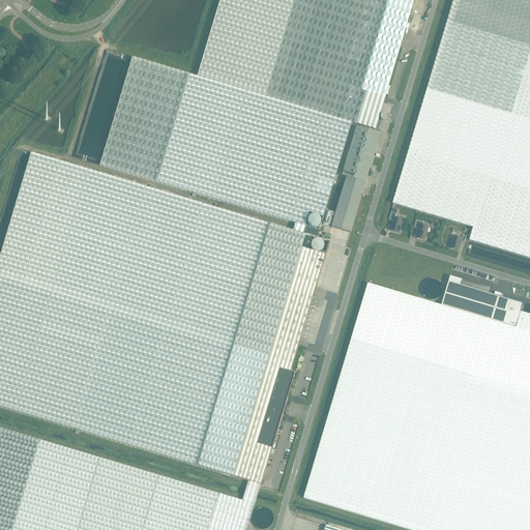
[(414,0),(219,0),(197,78),(133,58),(99,166),(295,224),(304,227),(310,213),(323,217),(351,123),(376,129),(414,0)]
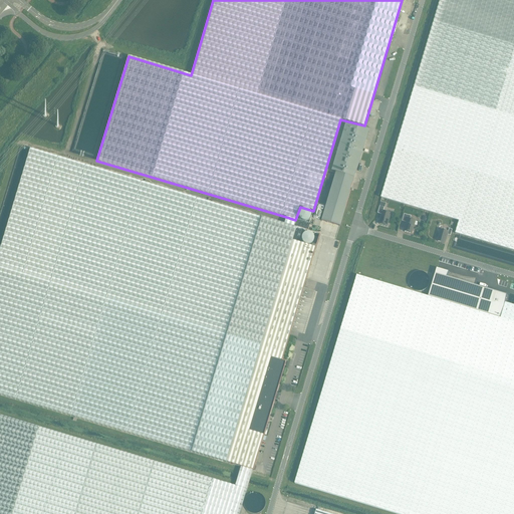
[(513,0),(440,0),(381,198),(459,221),(456,234),(513,250),(513,0)]
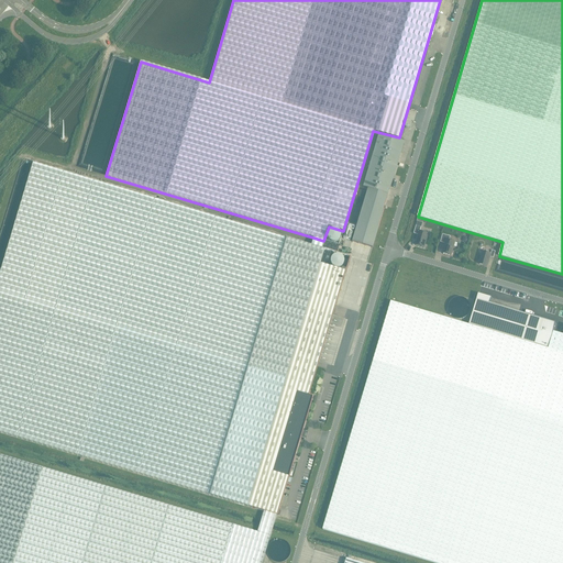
[(367,188),(352,242),(373,247),(405,142),(378,134),(363,187),(367,188)]
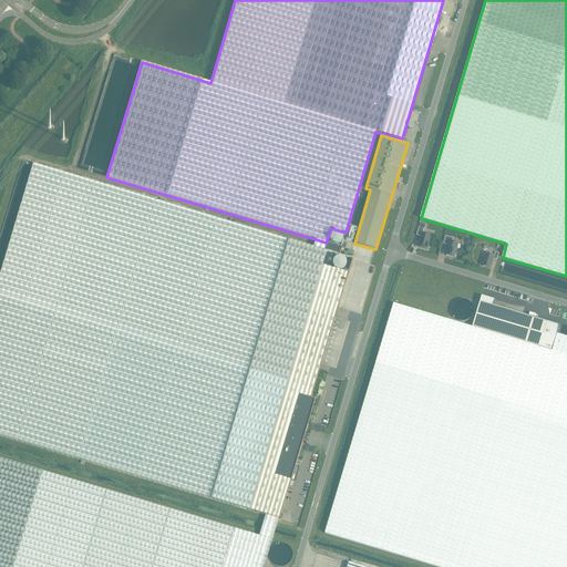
[(33,164),(0,274),(0,435),(265,515),(278,518),(279,519),(282,509),(303,440),(306,441),(308,434),(306,433),(316,399),(311,398),(312,393),(320,364),(334,317),(348,274),(322,266),(327,251),(323,250),(313,248),(33,164)]
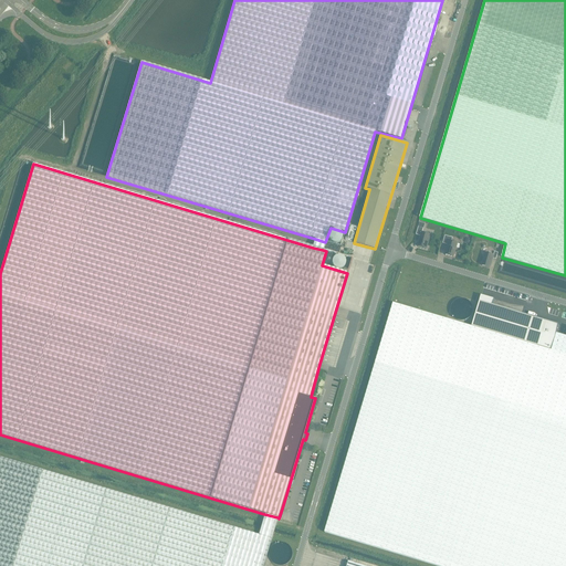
[(418,247),(427,249),(430,236),(422,232),(423,229),(418,227),(416,234),(421,237),(418,247)]
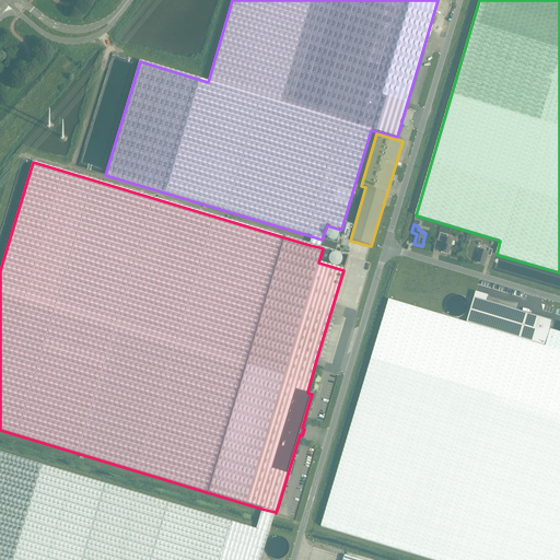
[(440,234),(438,241),(443,242),(440,252),(448,255),(453,241),(446,240),(447,235),(441,233),(440,234)]
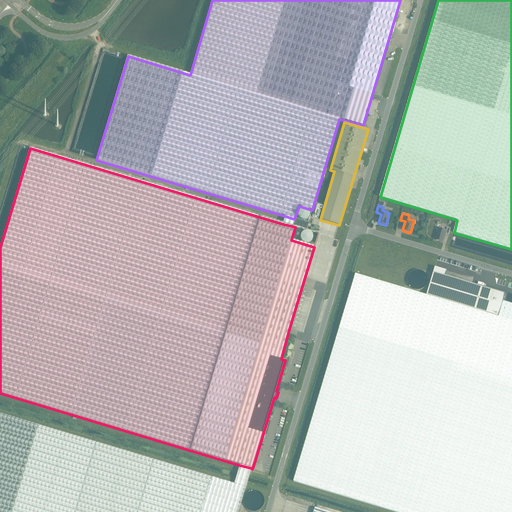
[(283,224),(292,226),(294,219),(285,216),(283,224)]
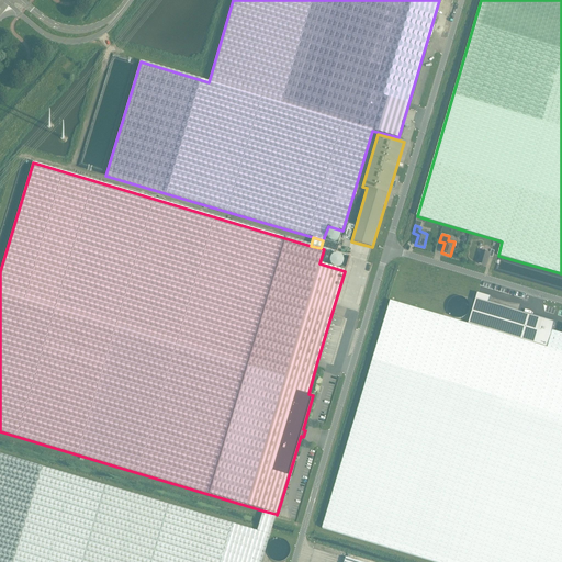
[(478,263),(486,266),(490,257),(493,258),(495,251),(492,250),(491,254),(482,251),(478,263)]
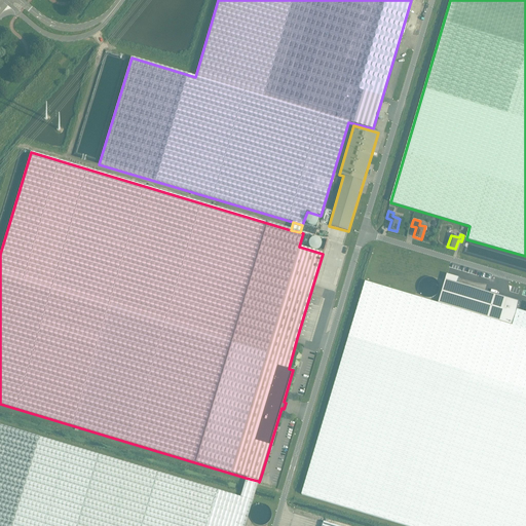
[(447,274),(439,304),(525,329),(525,312),(517,310),(519,302),(458,284),(459,278),(447,274)]
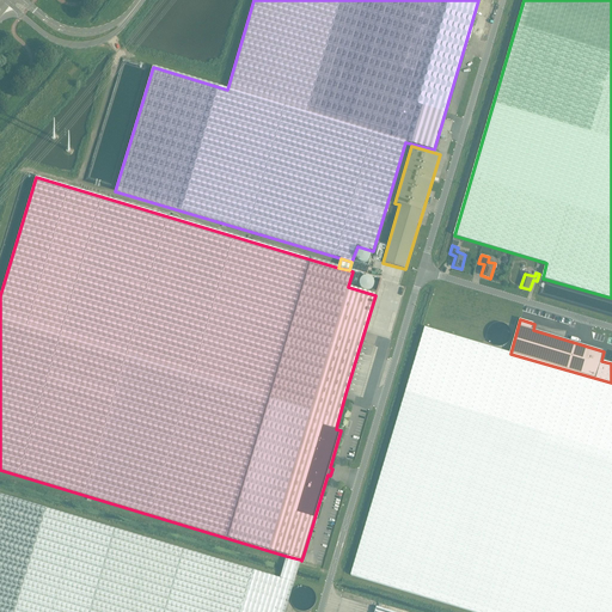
[(611,611),(611,383),(510,354),(426,328),(352,576),(473,611),(611,611)]
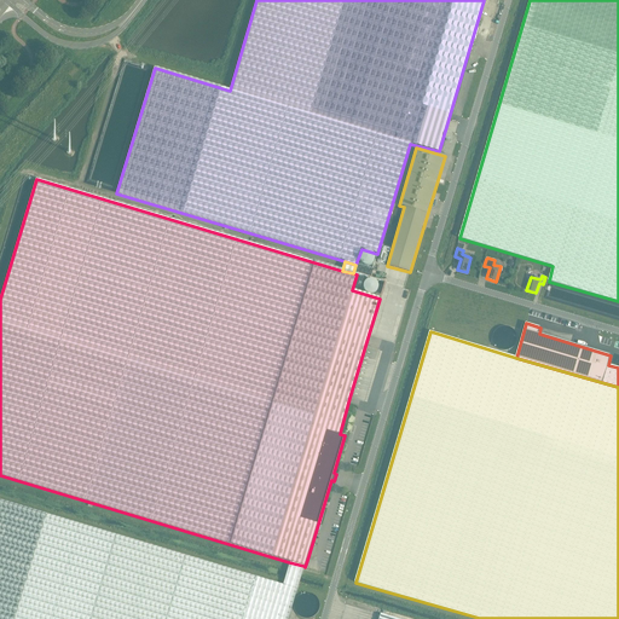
[(0,618),(242,618),(255,577),(116,536),(0,499),(0,618)]
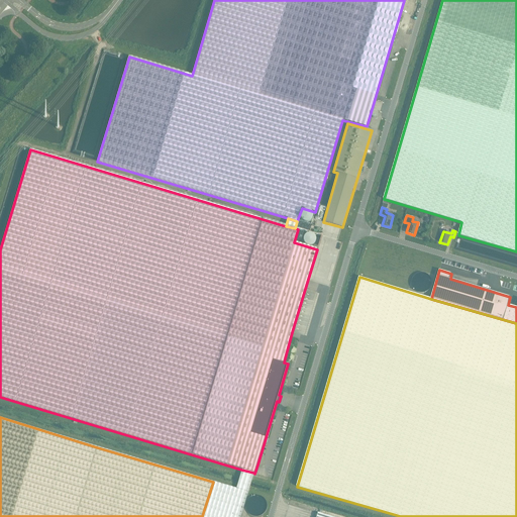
[(213,482),(202,516),(240,516),(248,493),(249,489),(249,487),(251,481),(252,479),(253,473),(241,470),(240,475),(239,478),(237,483),(237,485),(236,489),(213,482)]
